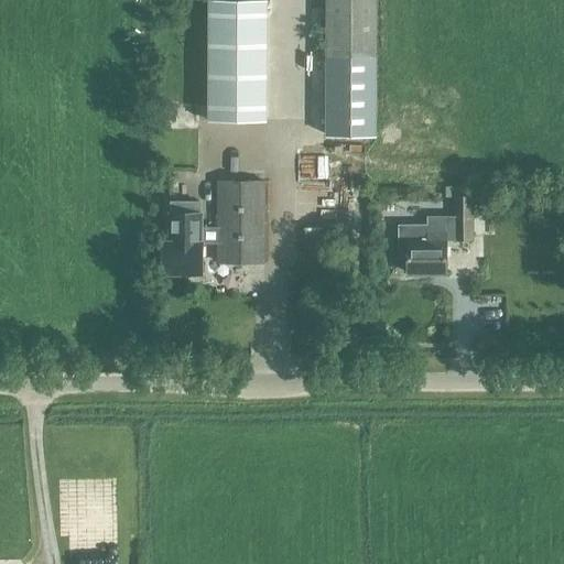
[(379,57),(380,0),(331,0),(329,56),(379,57)]
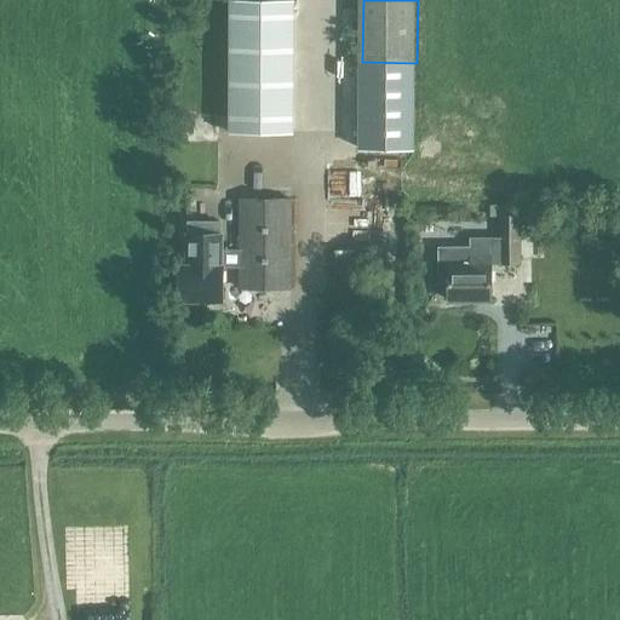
[(293,1),(234,1),(233,132),(293,132),(293,1)]
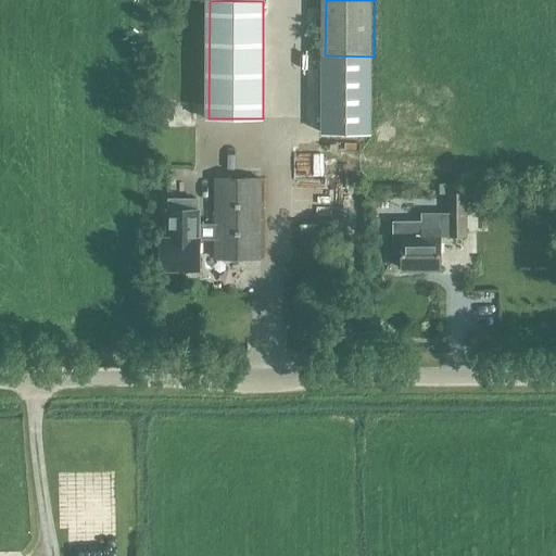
[(163,118),(172,118),(172,104),(163,104),(163,118)]
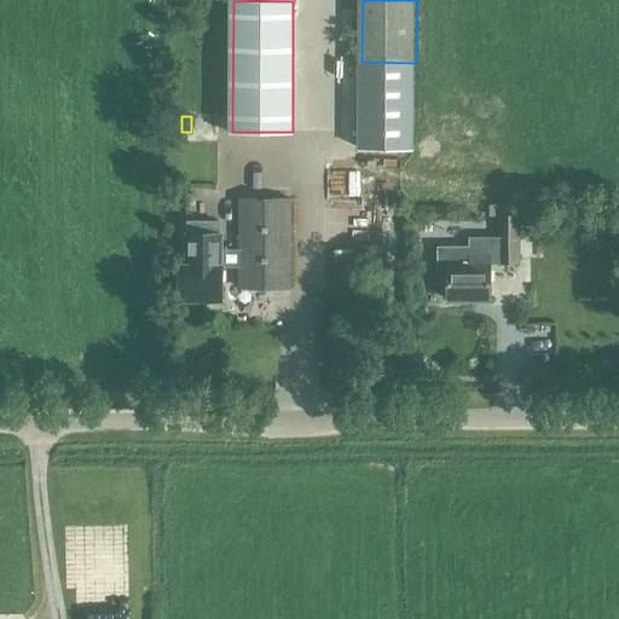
[(290,289),(291,198),(241,198),(239,288),(290,289)]
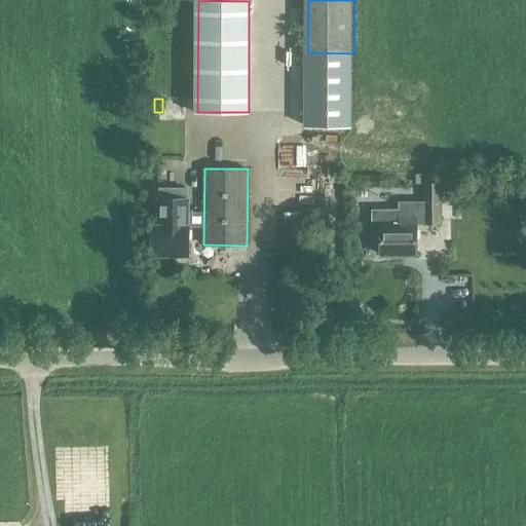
[(416,183),(424,183),(441,183),(441,174),(416,174),(416,183)]
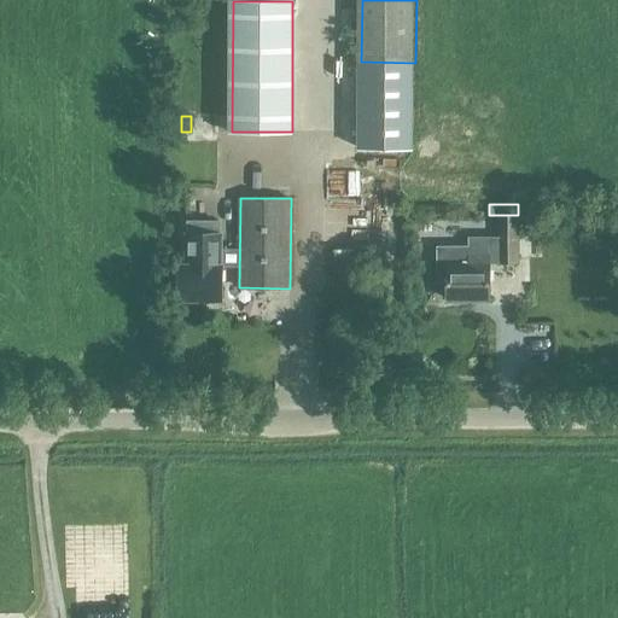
[(499,263),(519,263),(518,215),(499,215),(499,263)]
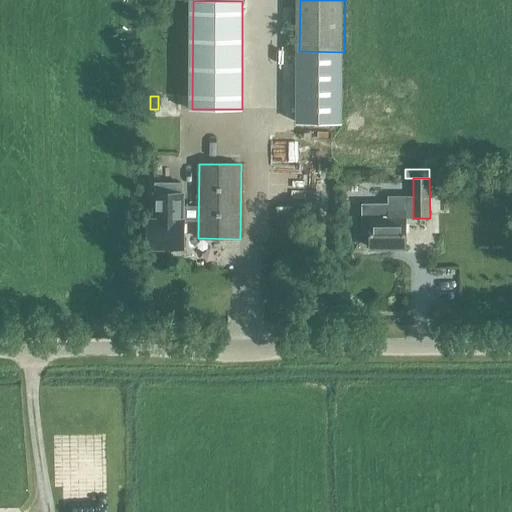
[(184,249),(185,221),(183,221),(184,197),(183,197),(183,187),(158,186),(157,196),(156,196),(156,220),(150,220),(149,248),(184,249)]
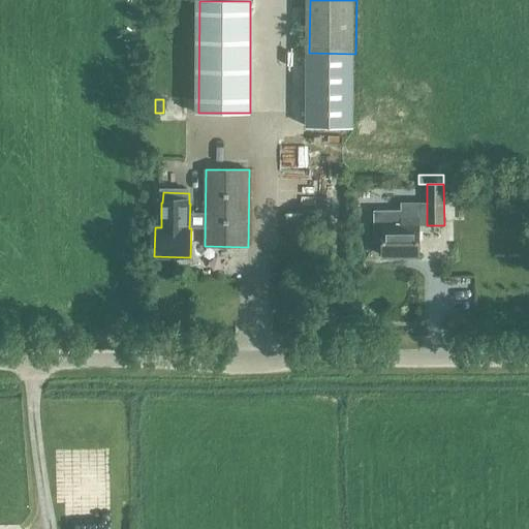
[(383,256),(419,256),(419,215),(401,215),(401,226),(383,226),(383,256)]
